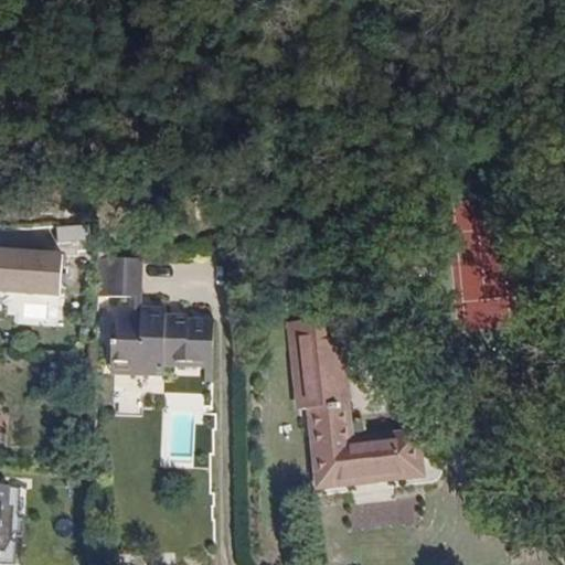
[(0,249),(0,289),(7,290),(7,292),(43,295),(43,292),(61,294),(63,255),(0,249)]
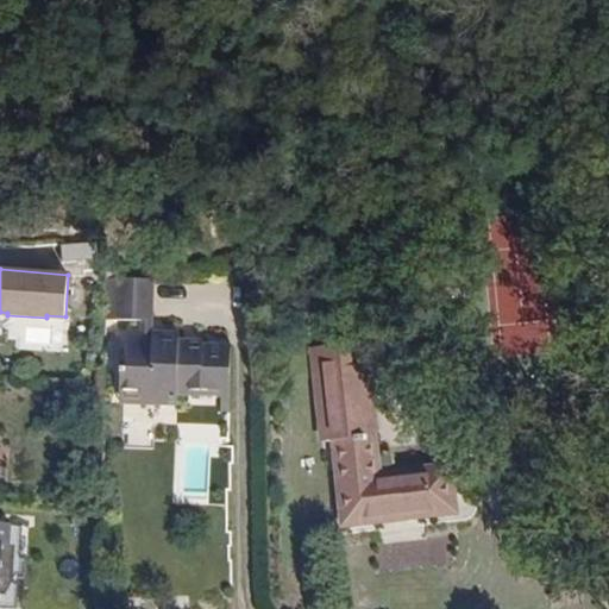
[(107,320),(120,320),(121,278),(107,277),(107,320)]
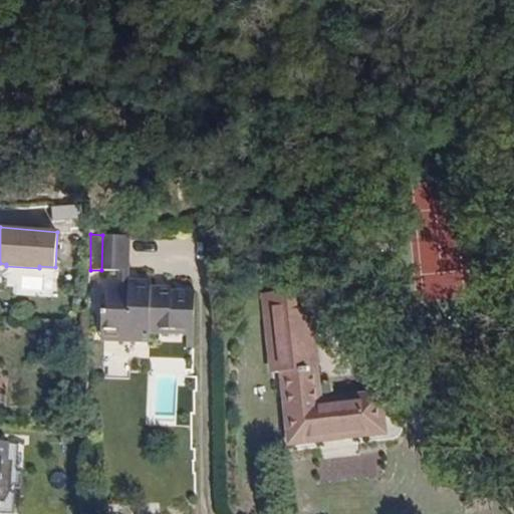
[(102,235),(101,270),(131,270),(132,236),(102,235)]
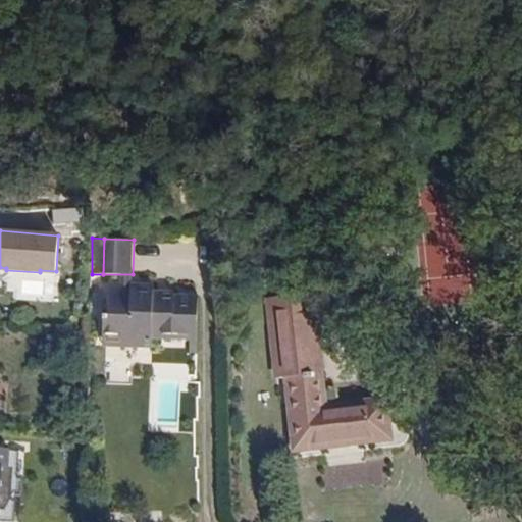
[(132,295),(132,283),(110,282),(110,295),(132,295)]
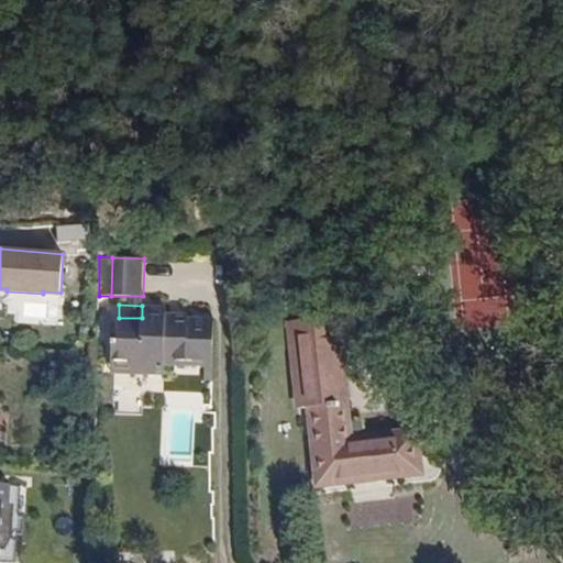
[(167,306),(142,306),(142,318),(119,318),(118,339),(112,338),(111,363),(132,363),(131,373),(166,373),(167,353),(186,353),(186,359),(213,360),(214,318),(192,318),(192,322),(167,321),(167,311),(167,306)]
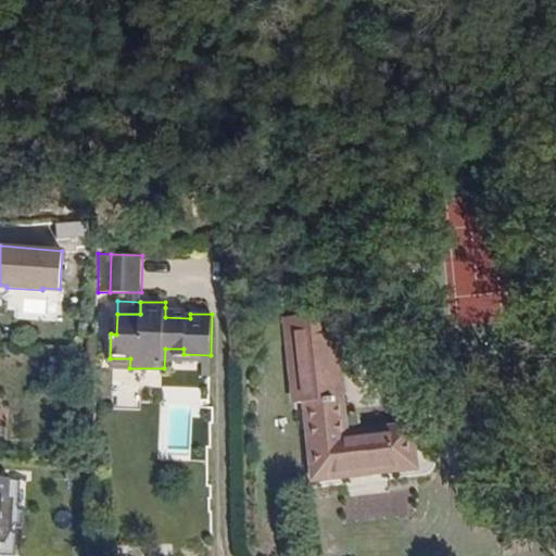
[(190,308),(165,307),(165,317),(190,318),(190,314),(190,308)]
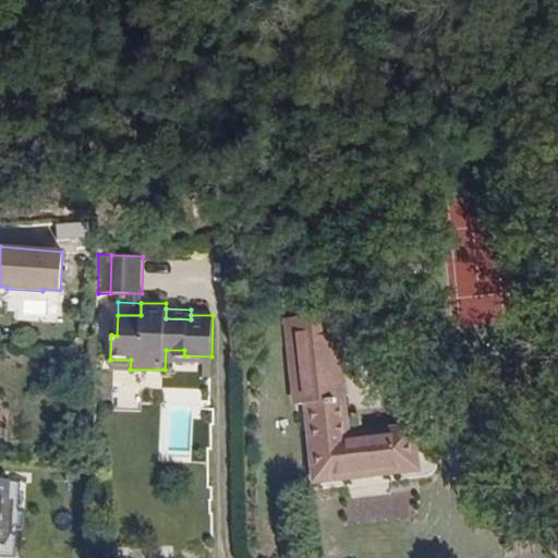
[(352,471),(419,463),(415,427),(363,434),(361,415),(347,417),(343,387),(338,388),(330,313),(293,317),(303,403),(315,403),(324,478),(353,476),(352,471)]
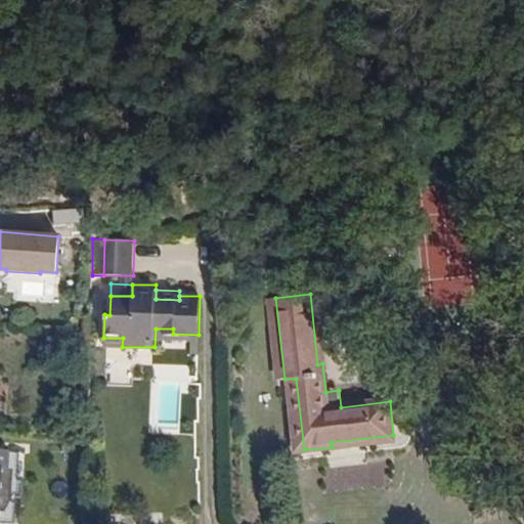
[(123,338),(103,338),(103,347),(122,347),(123,338)]
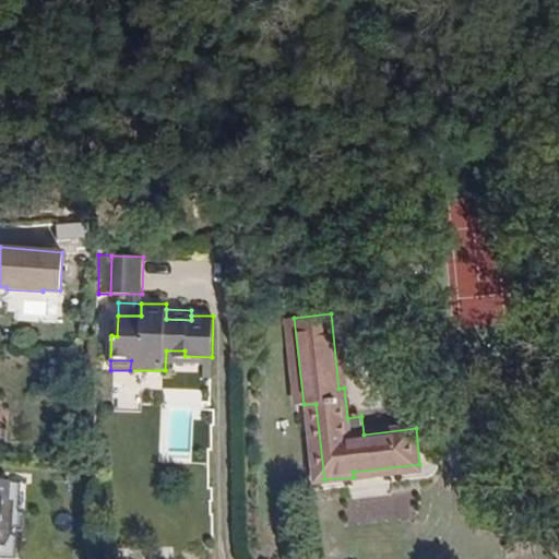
[(11,482),(0,480),(0,549),(0,550),(2,521),(8,521),(11,482)]
